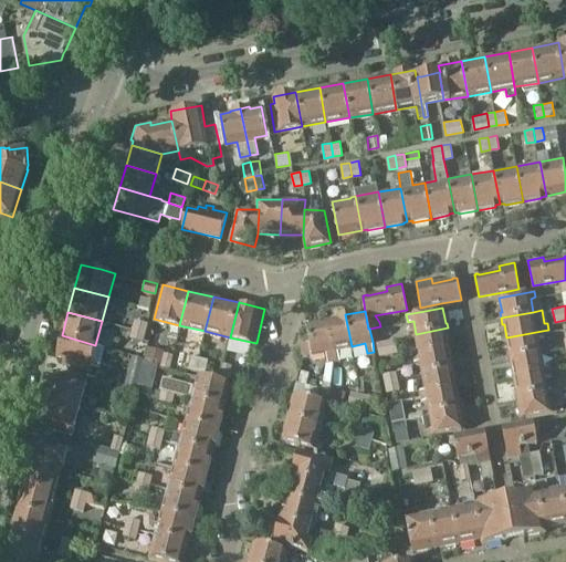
[(352,346),(345,314),(325,319),(333,360),(338,358),(337,349),(352,346)]
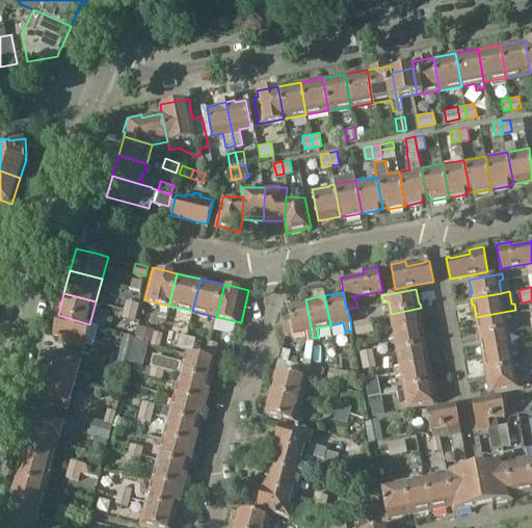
[(313,338),(306,299),(288,302),(290,315),(290,316),(290,319),(283,321),(285,335),(307,331),(309,339),(313,338)]
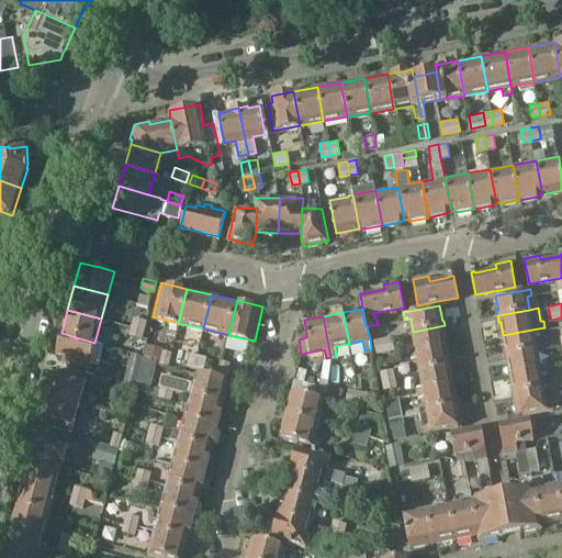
[(131,326),(144,330),(146,321),(133,317),(131,326)]
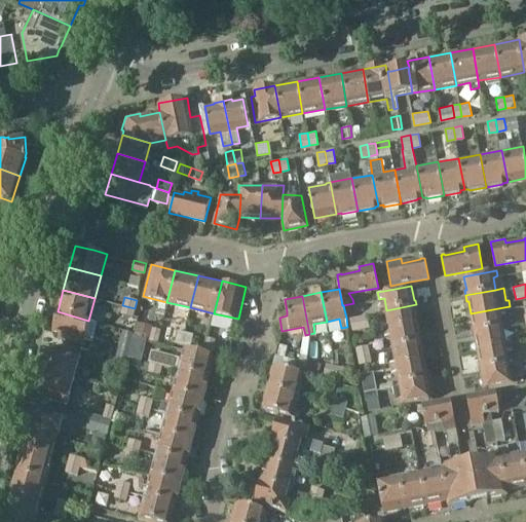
[(346,318),(366,313),(364,301),(353,303),(343,305),(346,318)]
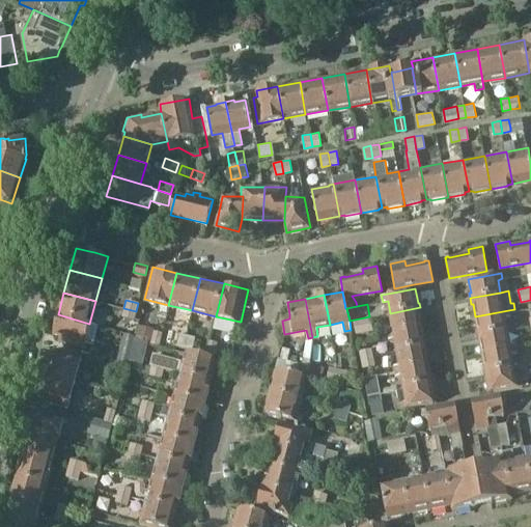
[(420,307),(390,313),(392,327),(387,328),(388,333),(422,326),(419,313),(421,313),(420,307)]
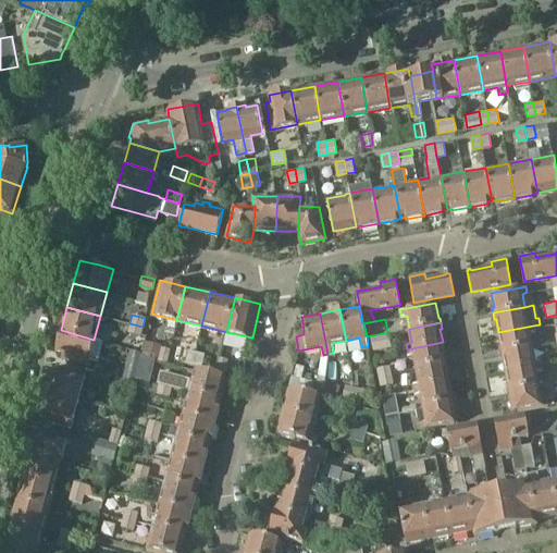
[(130,323),(127,332),(140,335),(143,327),(130,323)]
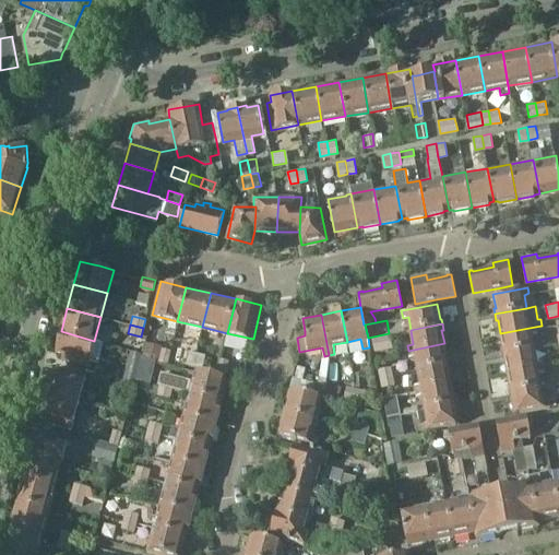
[(502,353),(534,347),(532,332),(536,331),(535,327),(500,333),(502,347),(501,347),(502,353)]
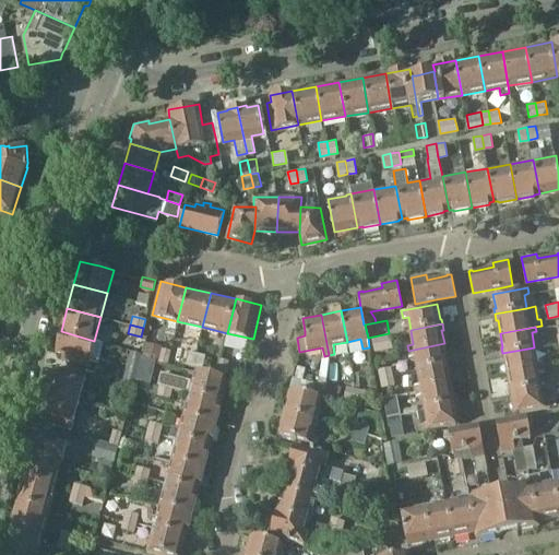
[(103,343),(94,341),(61,331),(56,350),(62,352),(61,357),(87,364),(91,353),(99,355),(103,343)]
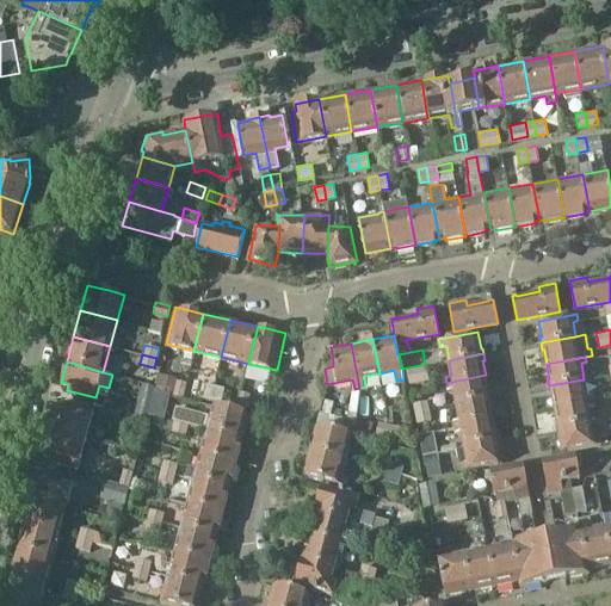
[(403,379),(408,378),(409,382),(427,379),(425,364),(402,369),(403,379)]
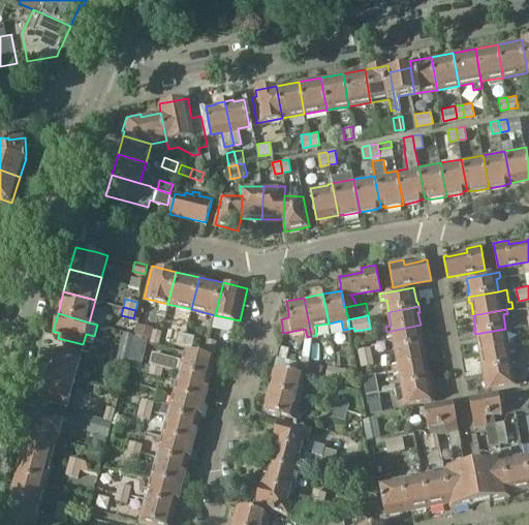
[(392,336),(395,349),(426,343),(425,338),(423,338),(421,325),(386,332),(387,337),(392,336)]
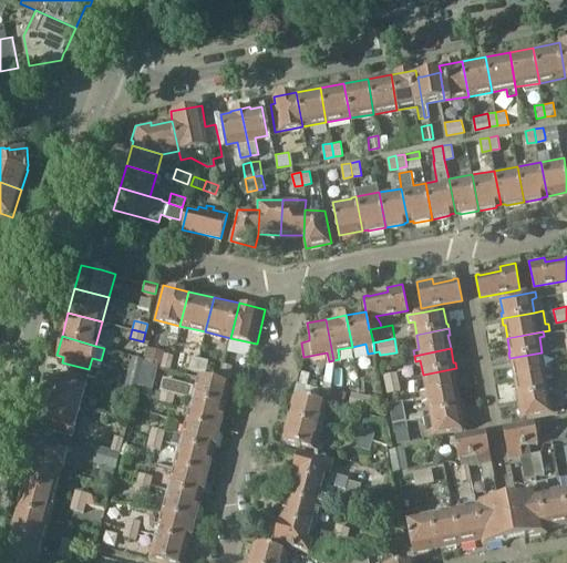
[(542,352),(509,358),(511,364),(512,364),(514,377),(550,370),(549,365),(545,366),(542,352)]
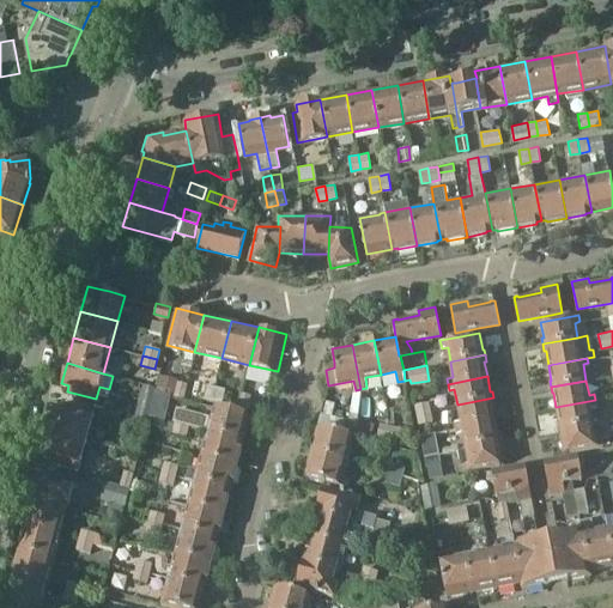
[(212,400),(216,384),(206,382),(202,397),(212,400)]
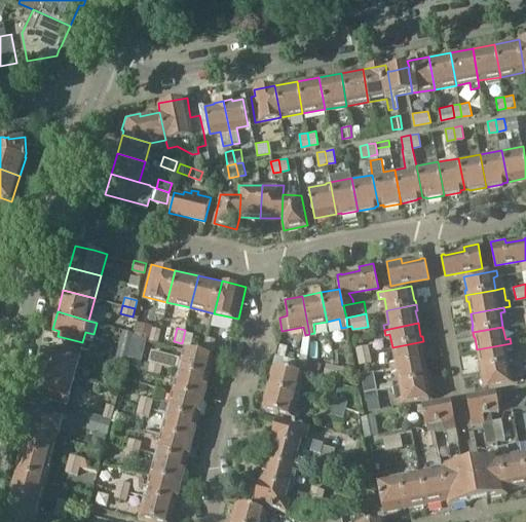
[(122,329),(114,358),(125,361),(127,356),(133,335),(134,332),(122,329)]
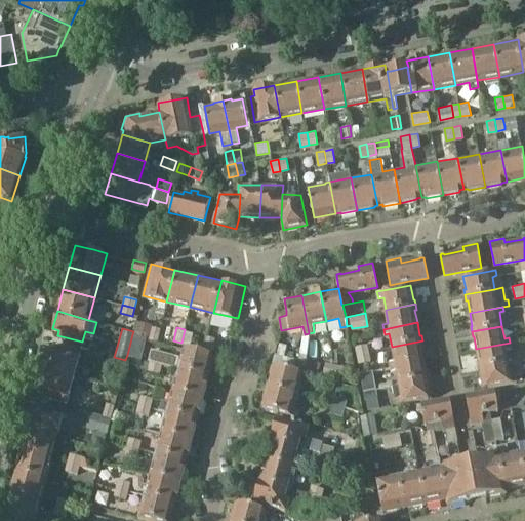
[(193,331),(185,329),(182,343),(190,345),(193,331)]
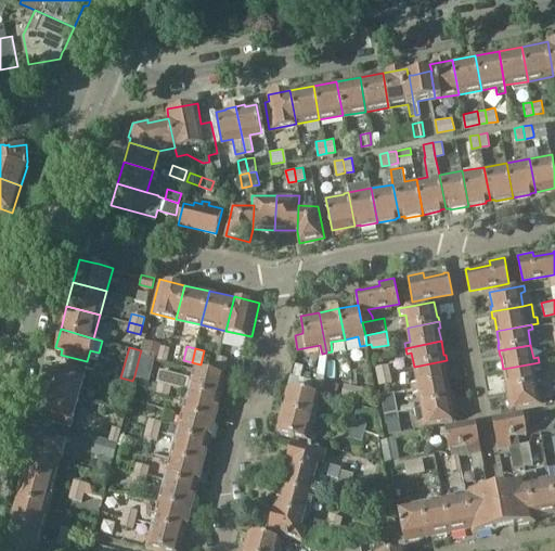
[(140,354),(134,375),(147,379),(153,358),(140,354)]
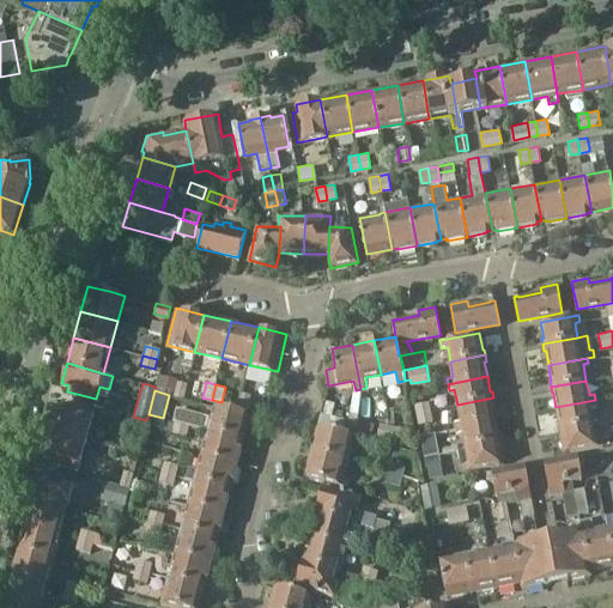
[(252,395),(240,391),(236,405),(248,408),(252,395)]
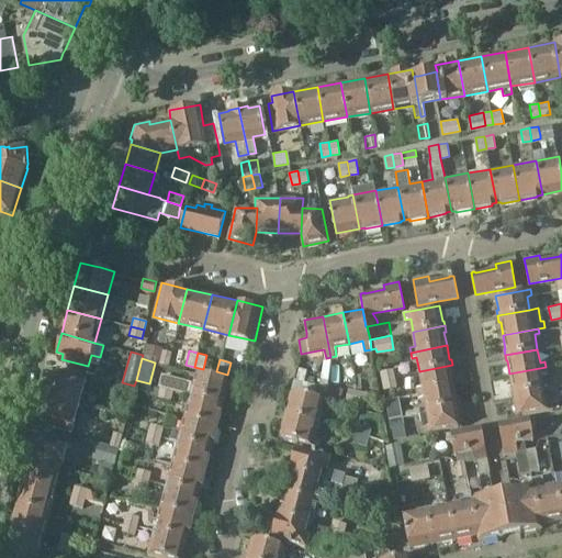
[(452,365),(419,371),(422,386),(416,386),(417,392),(453,386),(451,371),(453,370),(452,365)]
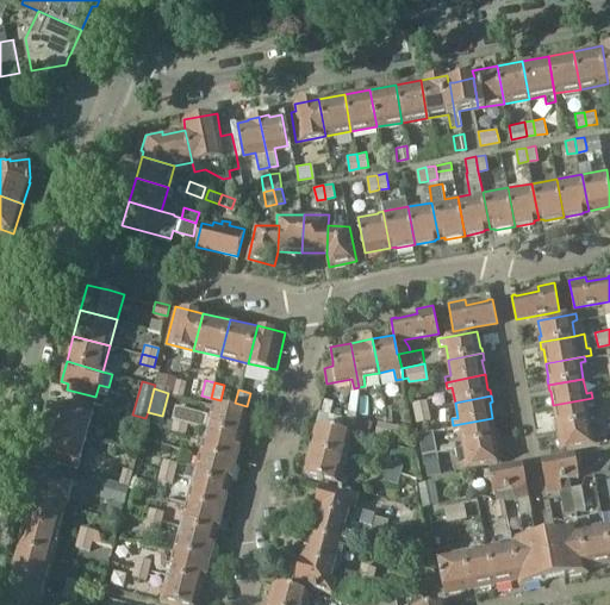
[(555,426),(590,420),(587,405),(593,404),(592,398),(553,405),(556,420),(554,422),(555,426)]
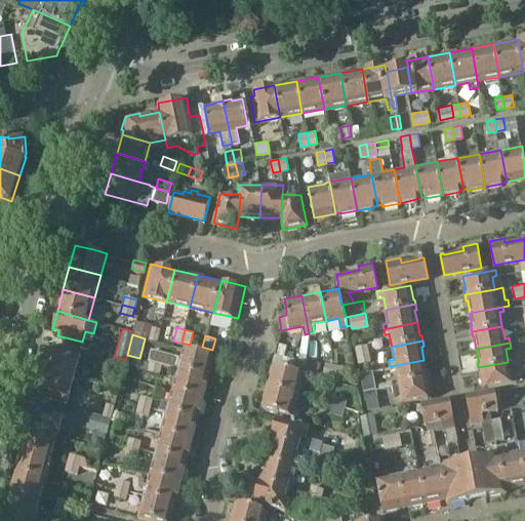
[(48,345),(42,367),(73,375),(80,350),(55,344),(54,347),(48,345)]
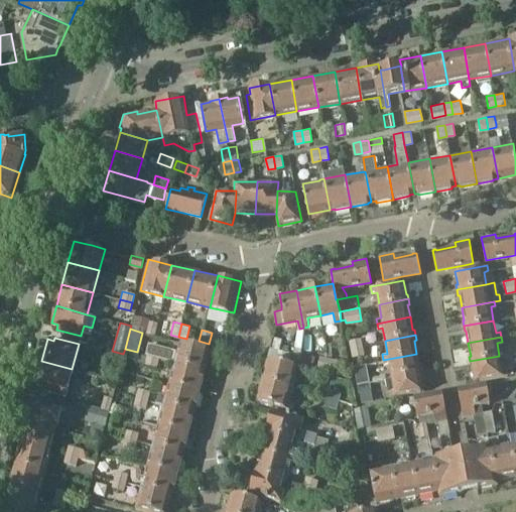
[(349,340),(351,348),(363,346),(362,338),(349,340)]
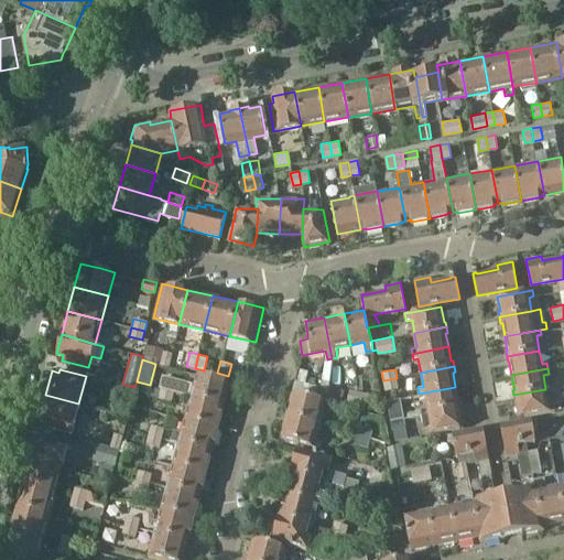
[(162,374),(159,387),(162,388),(174,391),(182,394),(191,396),(225,405),(231,381),(197,373),(194,383),(185,380),(162,374)]
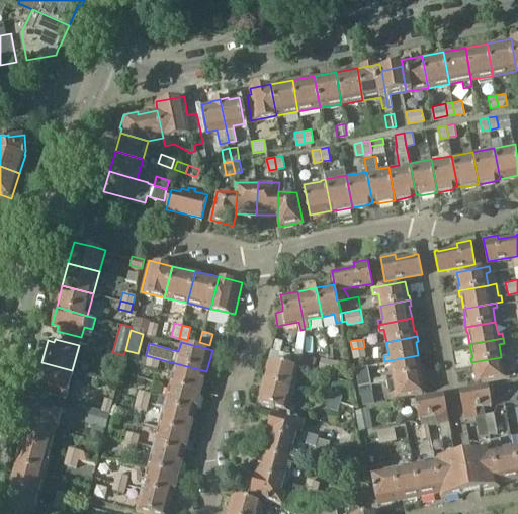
[(301,355),(271,347),(268,357),(300,365),(301,355)]
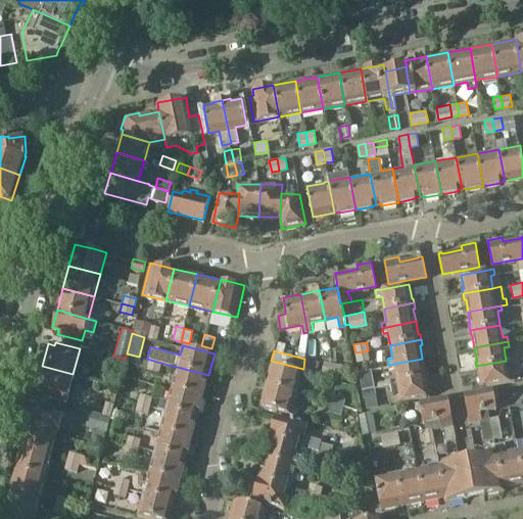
[(368,350),(355,352),(357,361),(370,359),(368,350)]
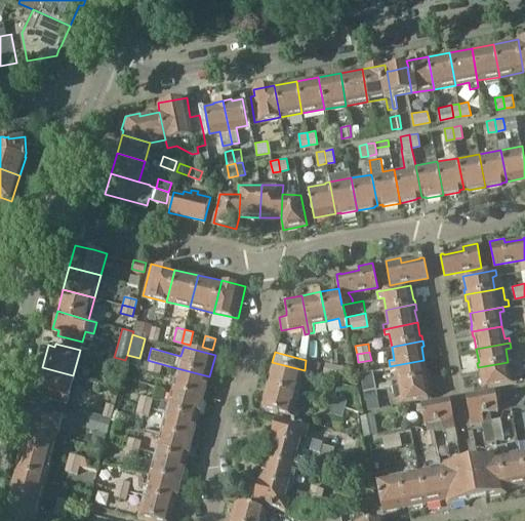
[(396,369),(399,384),(429,377),(428,372),(427,372),(423,360),(390,366),(391,370),(396,369)]
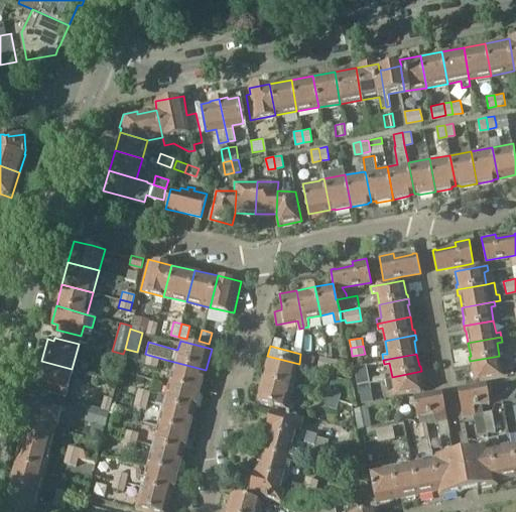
[(508,354),(499,356),(470,361),(471,367),(473,367),(475,380),(507,374),(507,370),(511,369),(508,354)]
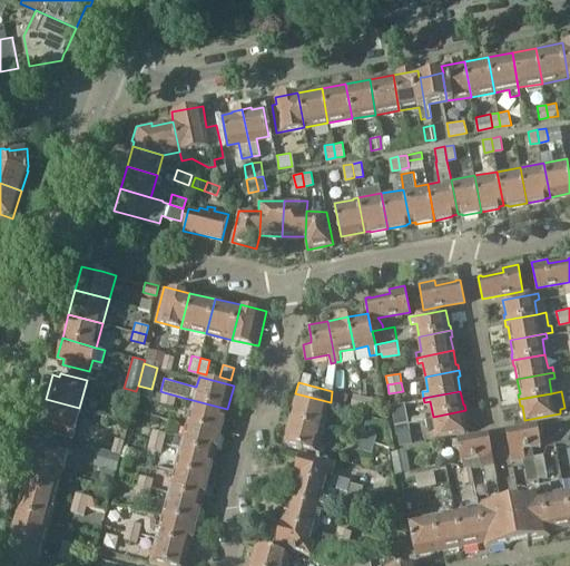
[(164,392),(160,401),(174,405),(176,396),(164,392)]
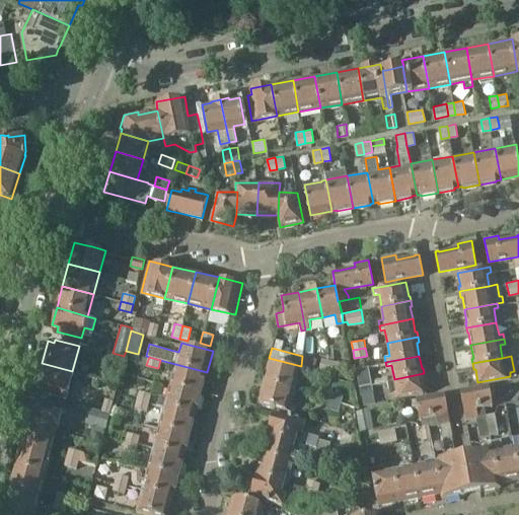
[(294,389),(301,366),(269,358),(263,381),(294,389)]
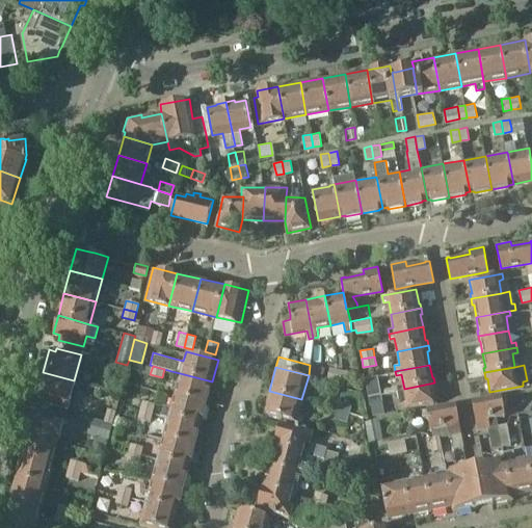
[(335,379),(338,369),(328,367),(325,377),(335,379)]
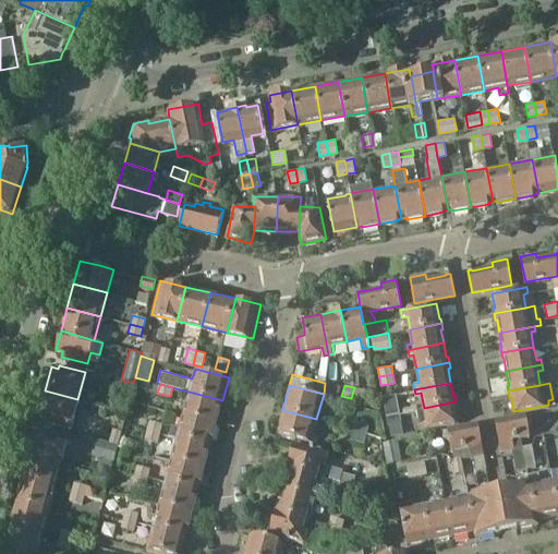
[(363,390),(354,387),(351,398),(361,400),(363,390)]
